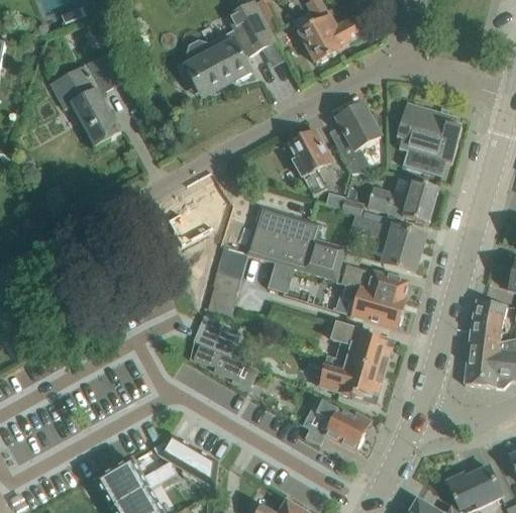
[(226,14),(235,30),(238,36),(228,42),(224,34),(209,42),(198,39),(189,44),(186,54),(191,63),(183,67),(200,99),(250,72),(243,58),(275,40),(252,0),(242,5),(240,6),(226,14)]
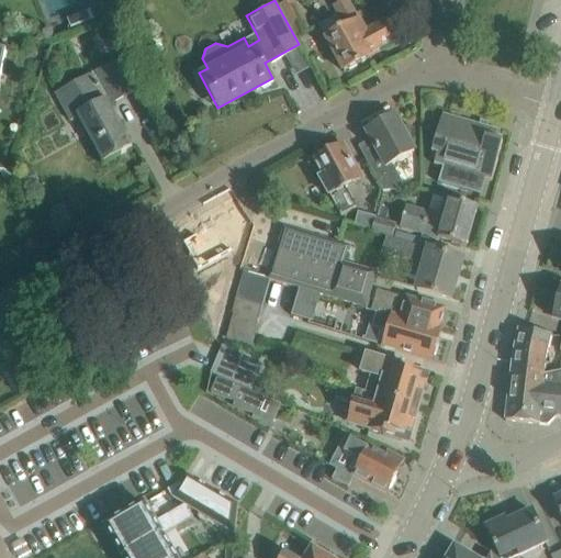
[(296,35),(309,29),(292,0),(282,0),(279,2),(296,35)]
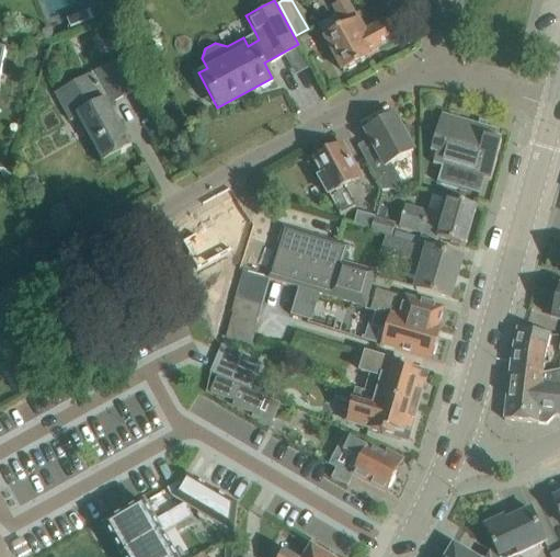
[(384,19),(364,29),(363,30),(347,0),(336,0),(332,2),(338,11),(318,22),(343,69),(369,54),(367,49),(393,36),(384,19)]
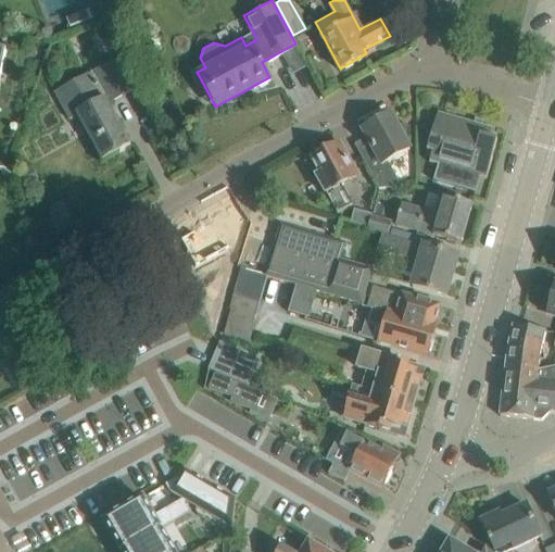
[(88,5),(65,15),(68,24),(91,15),(88,5)]
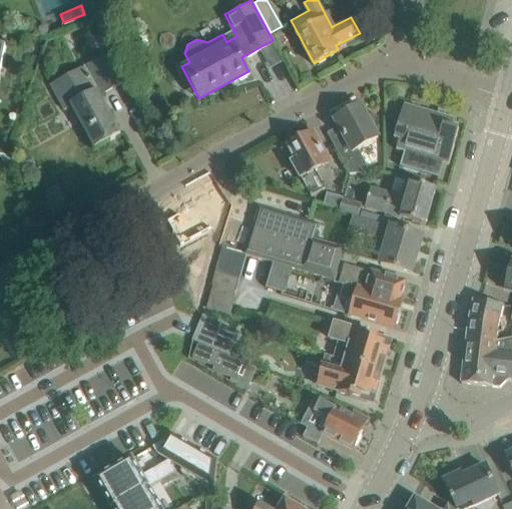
[(124,79),(115,62),(108,50),(83,65),(50,82),(64,107),(71,103),(94,145),(119,131),(99,93),(124,79)]
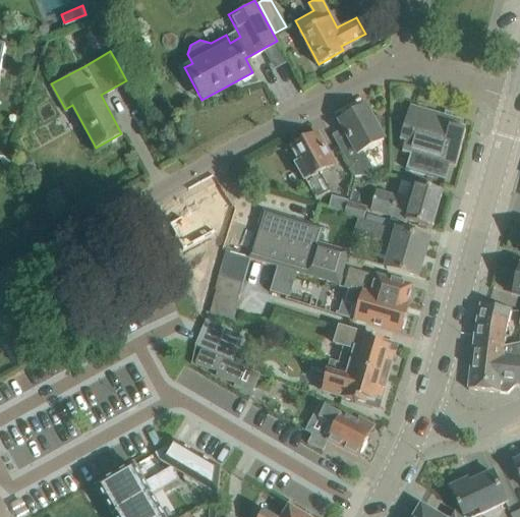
[(463,118),(409,103),(399,137),(404,139),(401,149),(409,152),(405,166),(445,178),(450,163),(455,165),(465,129),(460,127),(463,118)]
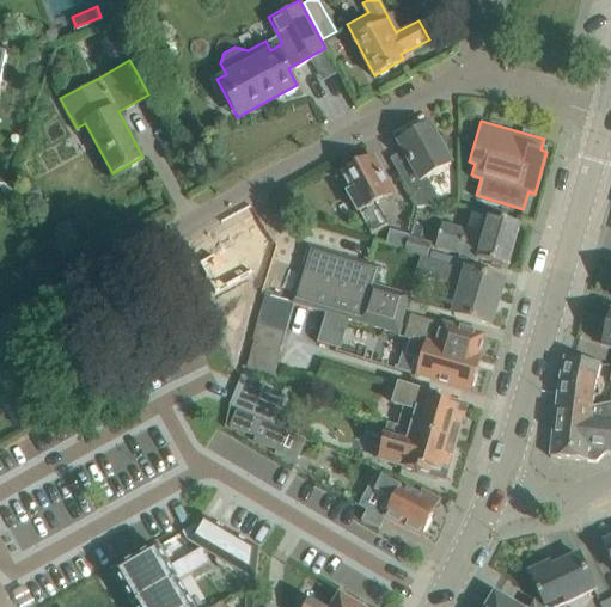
[(445,153),(448,151),(447,134),(435,134),(429,122),(398,140),(403,148),(389,155),(416,203),(440,201),(426,175),(450,161),(445,153)]
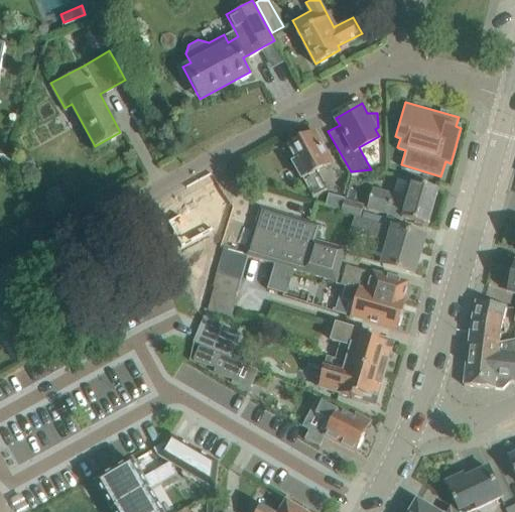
[(330,161),(323,148),(312,130),(288,143),(296,158),(292,160),(300,176),(301,176),(312,195),(327,187),(316,168),(330,161)]
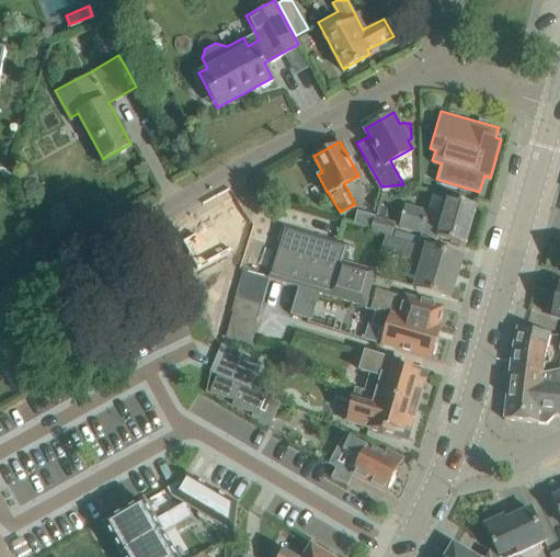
[(181,238),(192,258),(196,265),(231,246),(223,230),(247,216),(236,195),(207,212),(212,220),(204,226),(200,216),(187,223),(193,231),(181,238)]
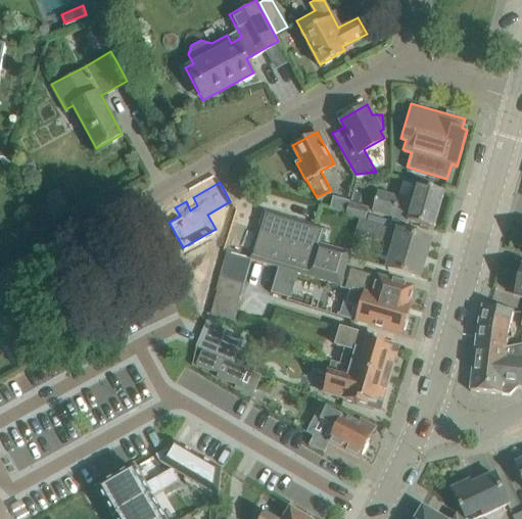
[(443,190),(424,184),(418,182),(413,199),(377,189),(372,208),(392,215),(432,226),(443,190)]
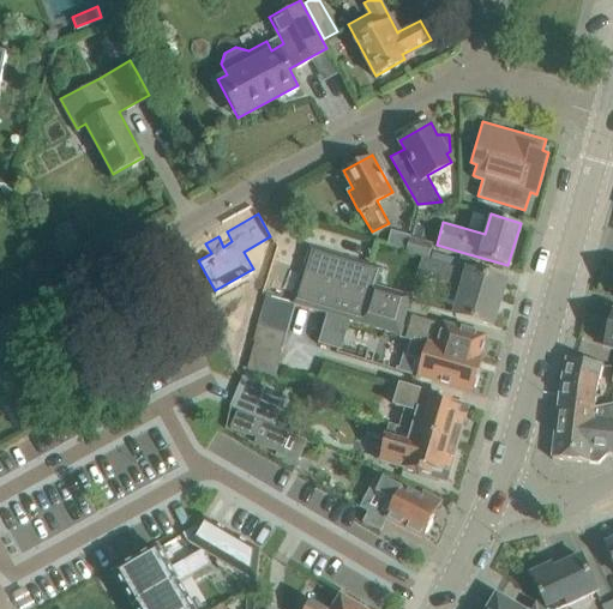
[(432,241),(410,235),(406,248),(428,255),(432,243),(432,241)]
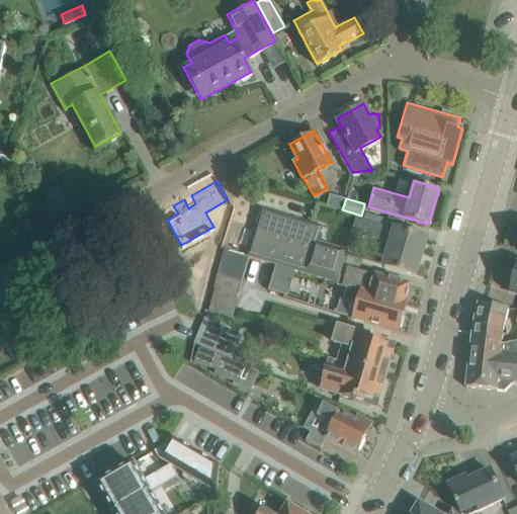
[(260,204),(253,231),(344,257),(347,247),(319,239),(324,224),(260,204)]
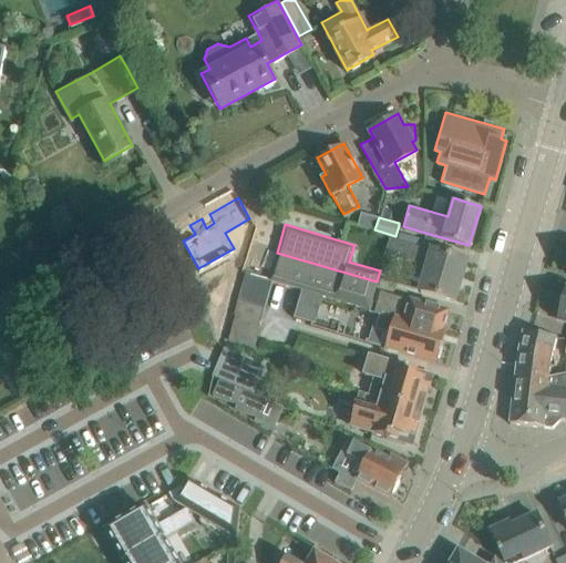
[(395,236),(394,238),(408,243),(422,247),(425,233),(403,226),(399,225),(395,236)]
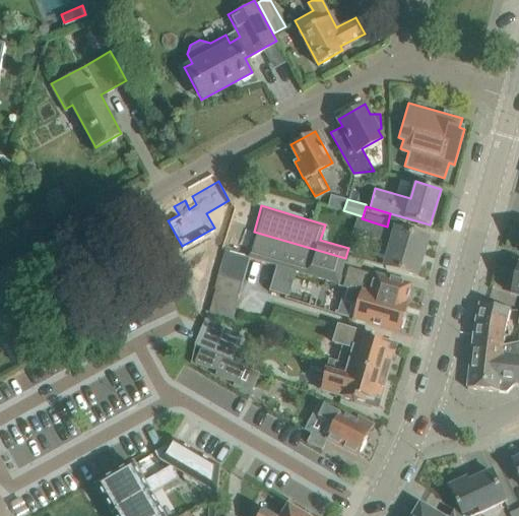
[(427,237),(407,231),(395,228),(394,229),(387,227),(374,222),(362,218),(357,217),(352,230),(390,242),(384,264),(416,273),(427,237)]
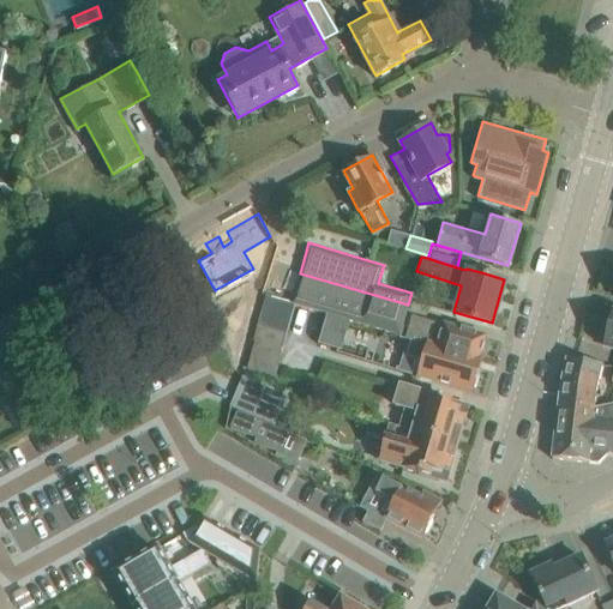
[(348,319),(400,333),(408,305),(300,273),(292,299),(266,290),(264,296),(311,308),(326,312),(348,319)]
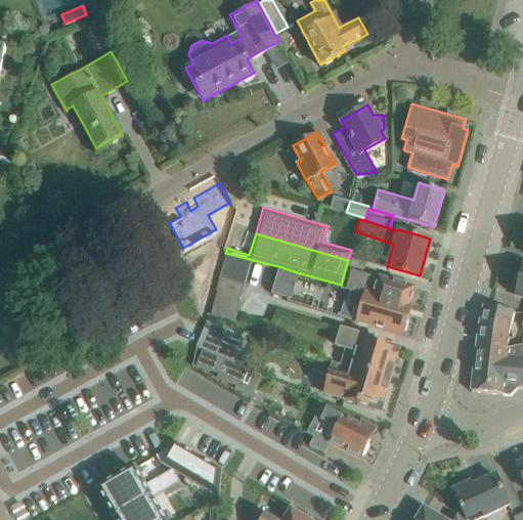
[(225,253),(216,287),(242,294),(248,270),(261,274),(265,263),(225,253)]
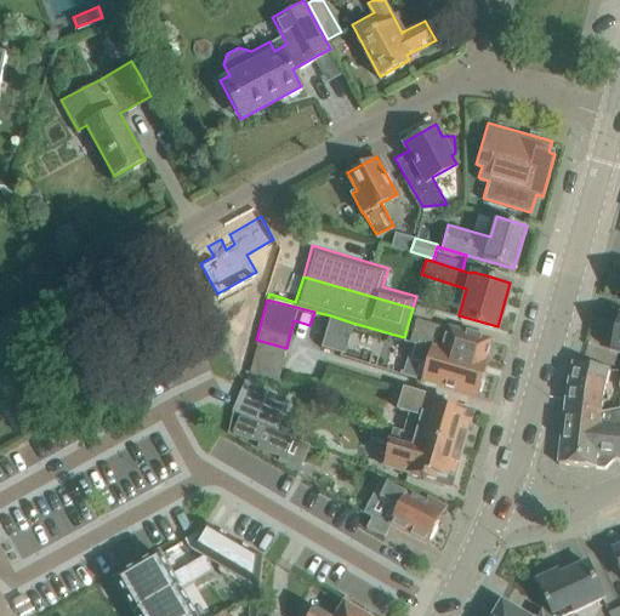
[(330,315),(320,346),(343,352),(352,323),(330,315)]
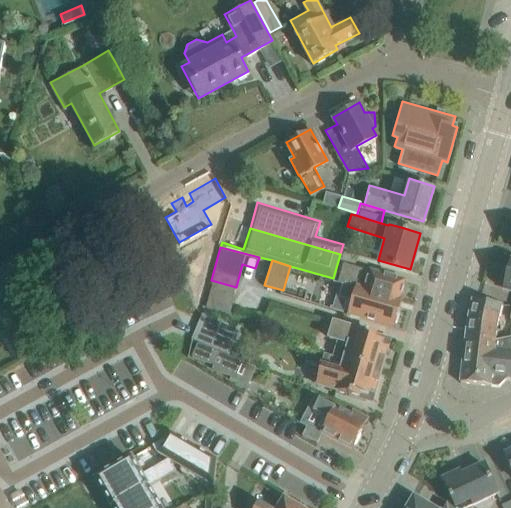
[(343,261),(338,279),(342,280),(383,293),(384,291),(399,295),(404,279),(369,268),(369,269),(343,261)]
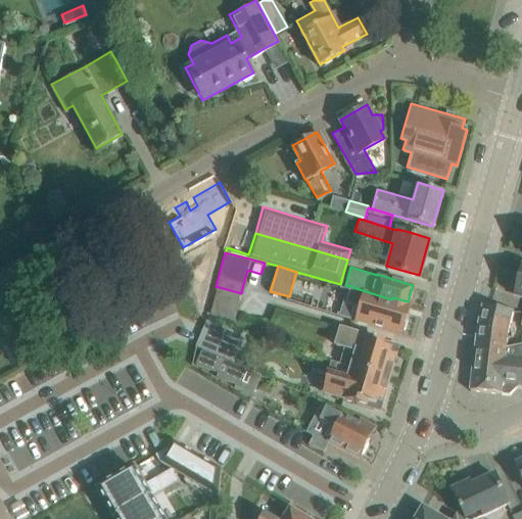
[(234,318),(241,293),(216,286),(208,311),(219,313),(218,318),(228,321),(229,316),(234,318)]
